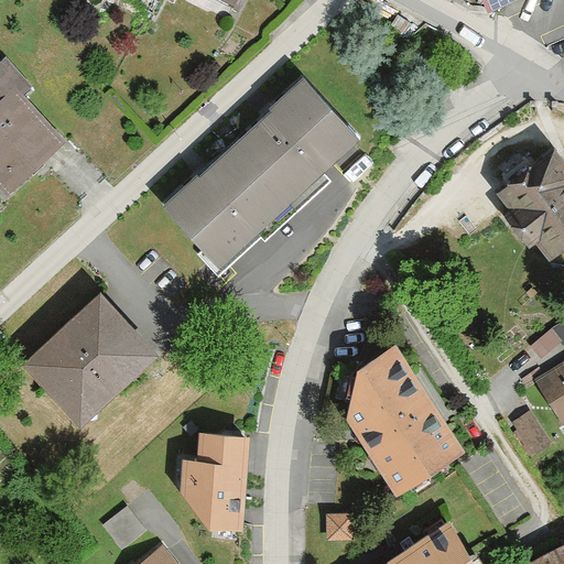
[(0,184),(8,193),(63,138),(21,94),(31,85),(4,57),(0,61),(0,184)]
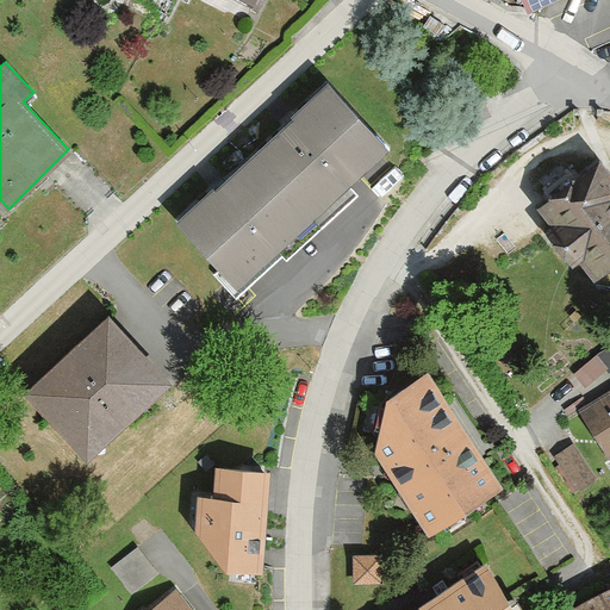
[(319,212),(387,145),(328,83),(259,149),(319,212)]
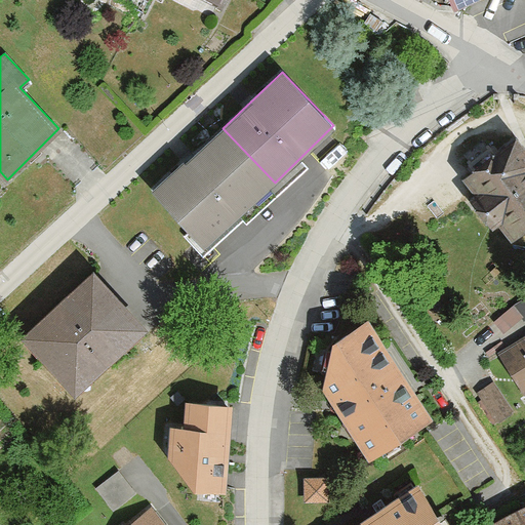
[(207,246),(275,183),(223,128),(156,192),(207,246)]
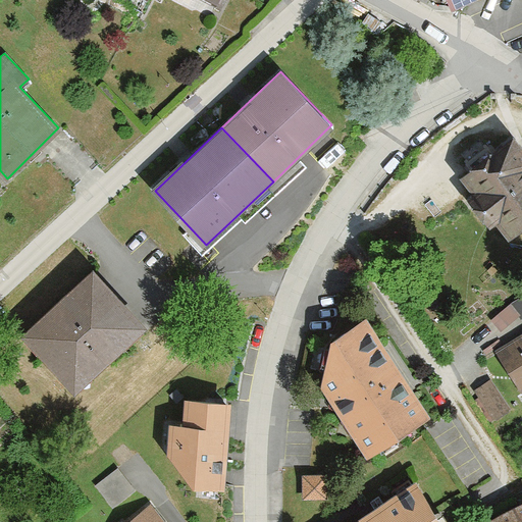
[(461,179),(510,238),(521,227),(521,148),(513,137),(461,179)]
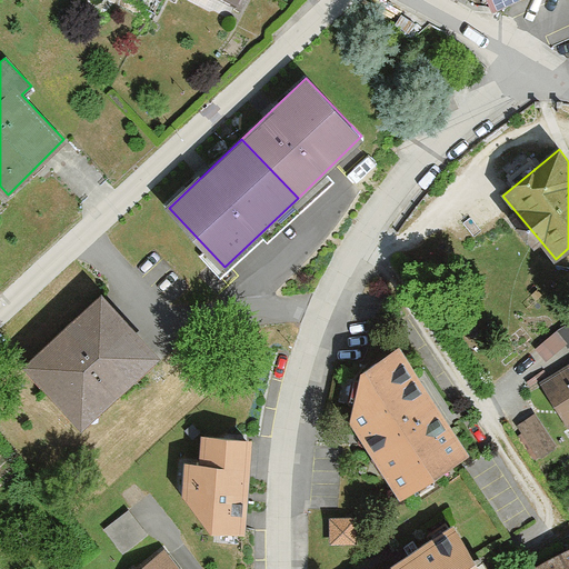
[(26,365),(81,426),(159,355),(102,293),(26,365)]
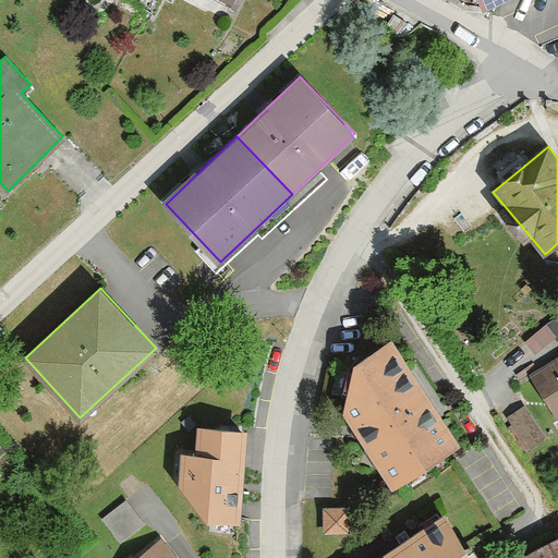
[(557,338),(557,316),(528,336),(537,351),(557,338)]
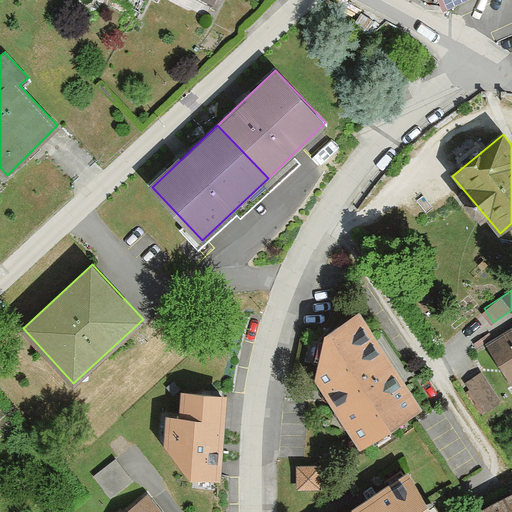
[(316,379),(360,447),(422,408),(359,311),(324,333),(316,379)]
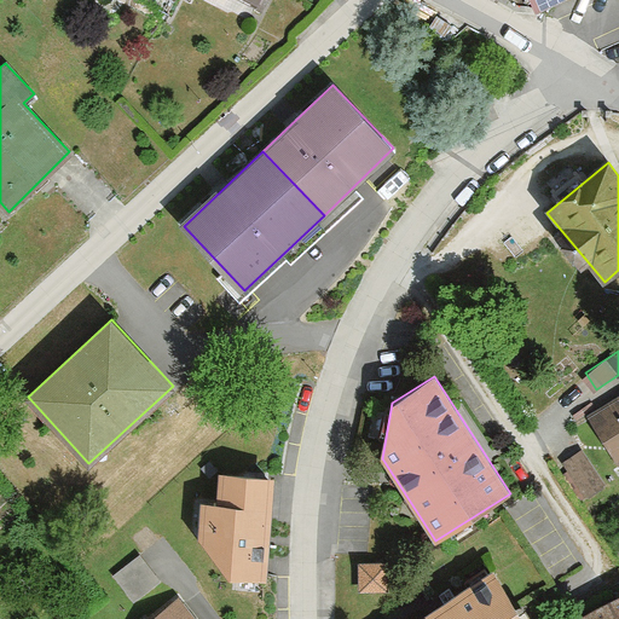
[(618,398),(590,416),(618,461),(618,398)]
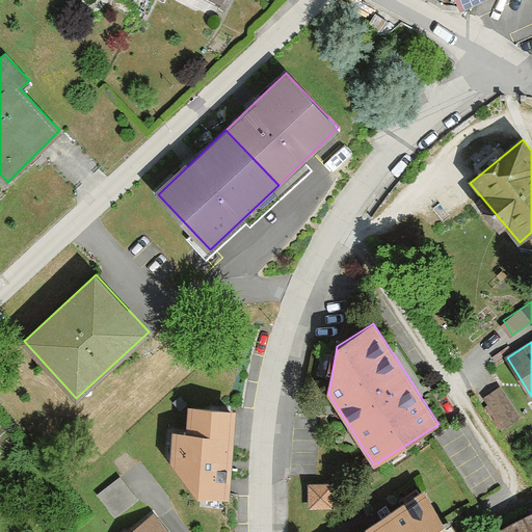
[(500,388),(485,397),(505,428),(520,419),(500,388)]
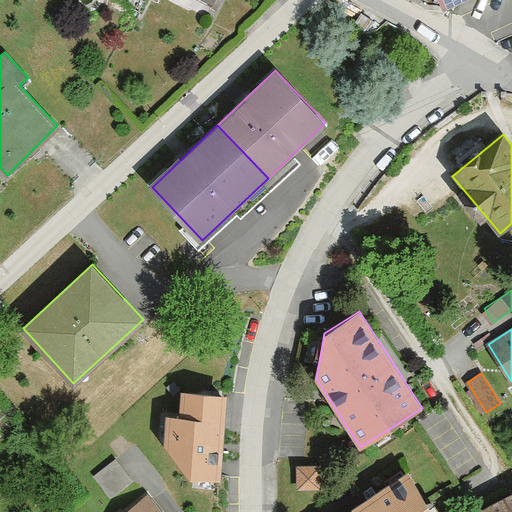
[(191,477),(222,478),(225,393),(182,391),(181,415),(167,415),(165,445),(191,477)]
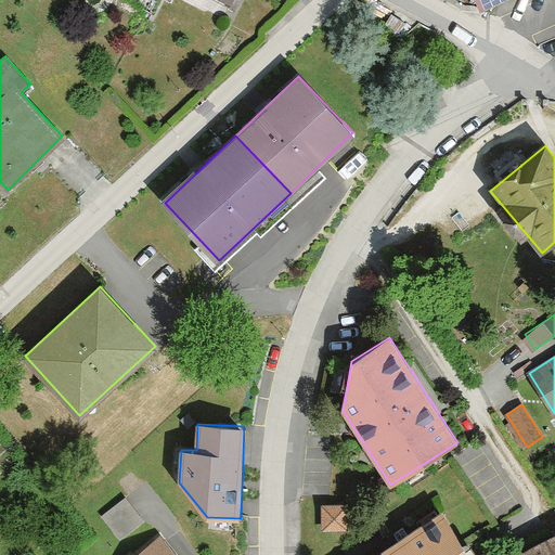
[(142,520),(125,498),(102,516),(120,538),(142,520)]
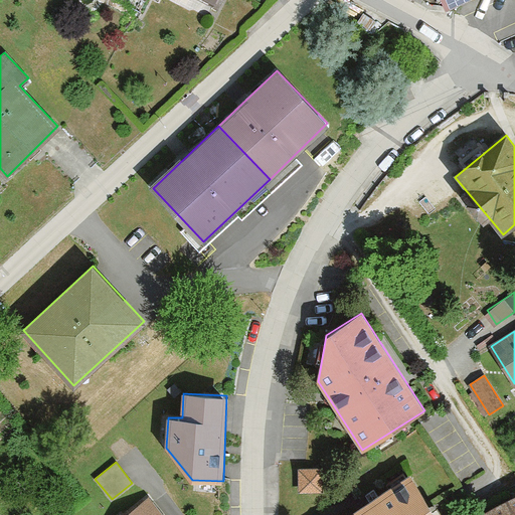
[(301,492),(323,491),(322,466),(300,467),(301,492)]
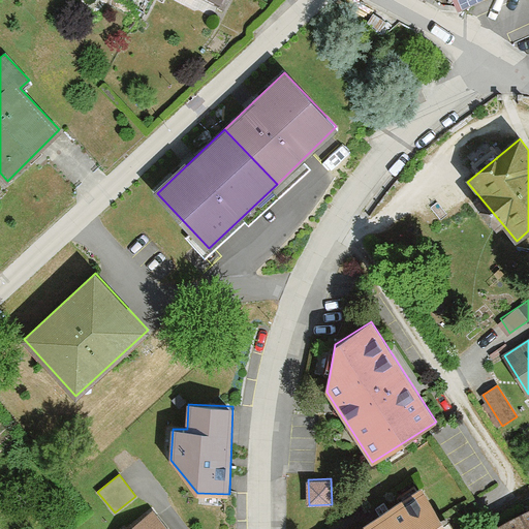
[(354,528),(445,528),(418,488),(354,528)]
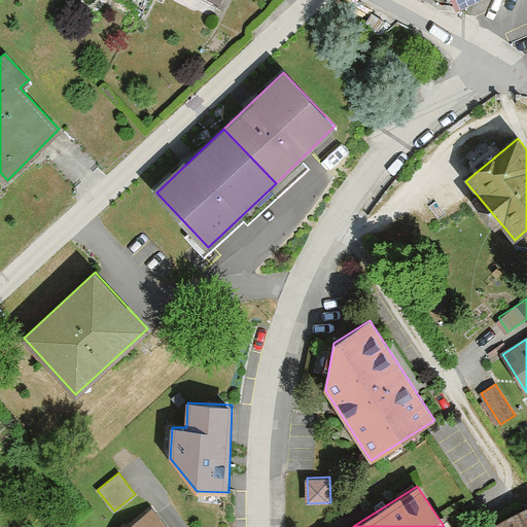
[(526,526),(526,505),(494,524),(495,526),(526,526)]
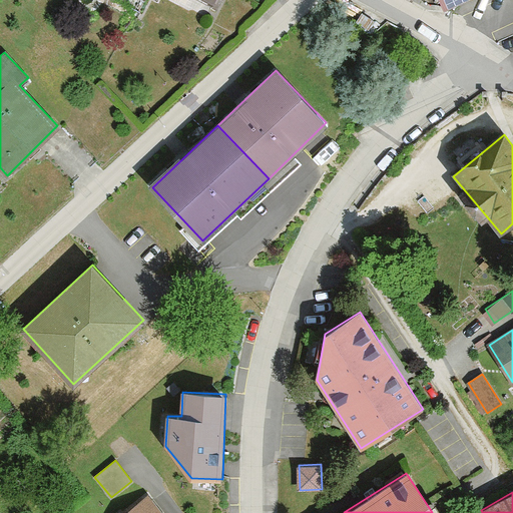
[(162,512),(148,495),(123,512),(162,512)]
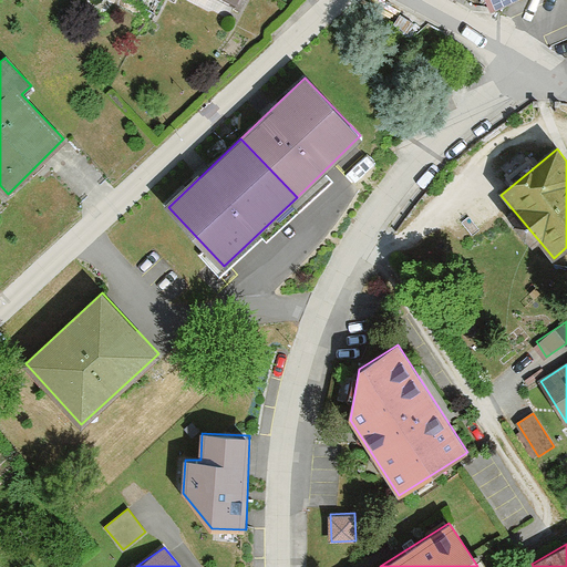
All buildings are outlined.
